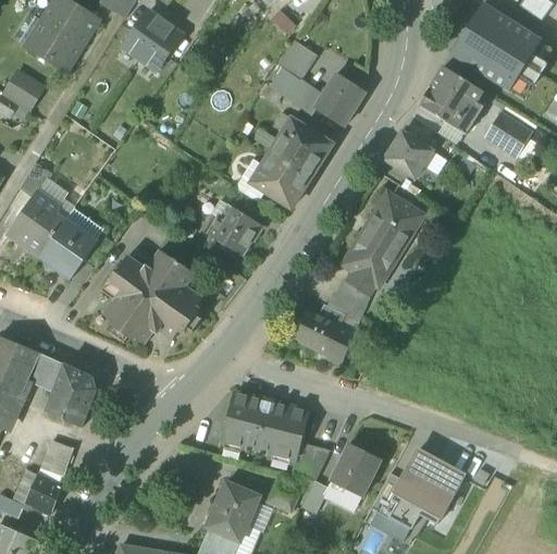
[(53,0),(41,20),(83,45),(99,19),(69,0),(53,0)]
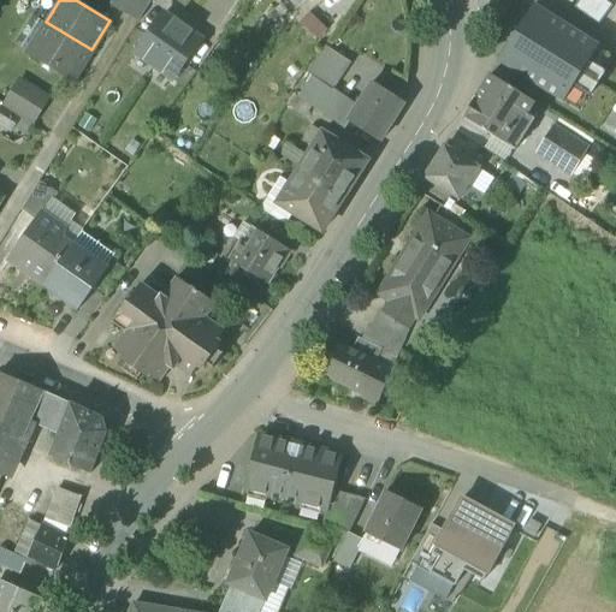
[(111,0),(110,3),(138,19),(149,0),(111,0)]
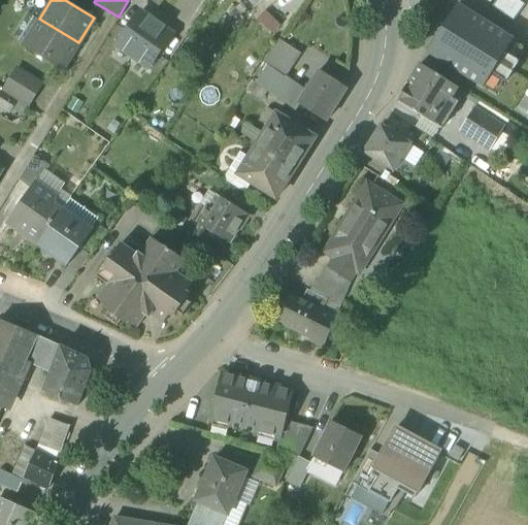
[(483,86),(492,72),(504,52),(513,37),(458,2),(427,51),(483,86)]
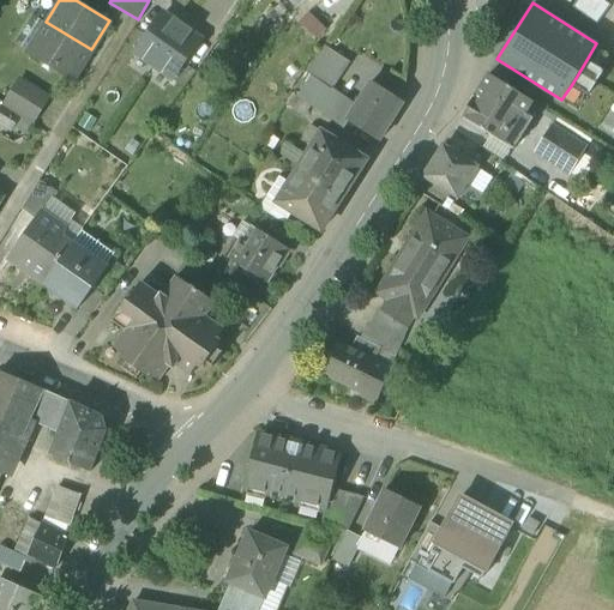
[(613,10),(608,7),(596,24),(613,36),(613,10)]
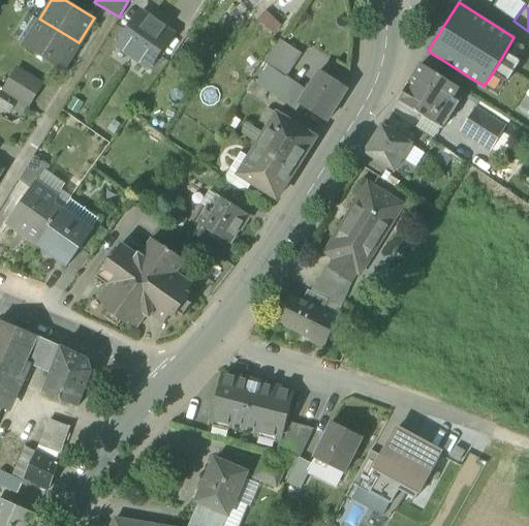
[(257,18),(274,30),(280,21),(263,8),(257,18)]
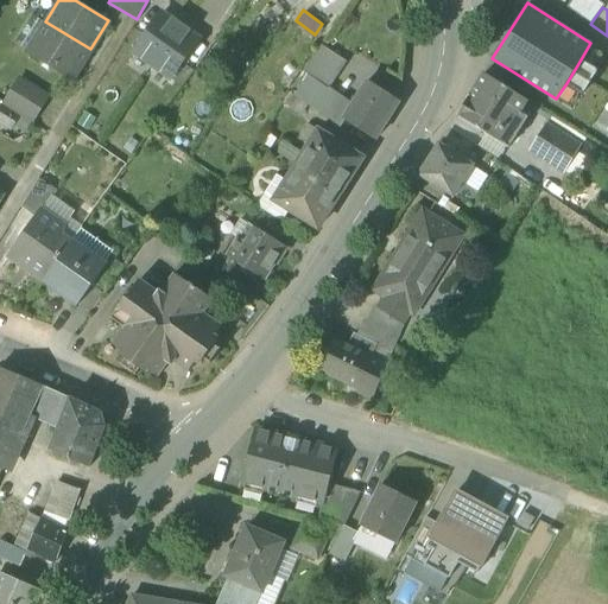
[(134,50),(152,63),(179,24),(162,11),(134,50)]
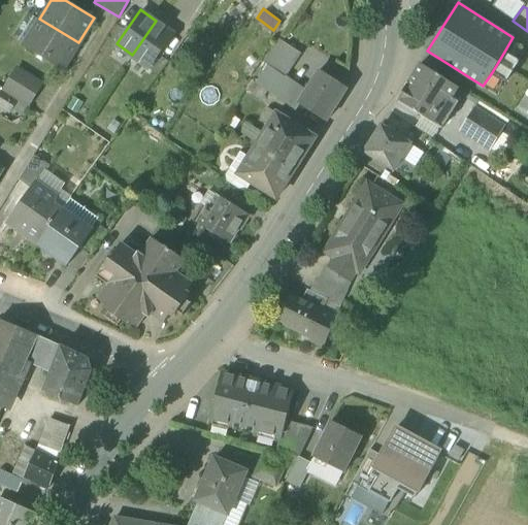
[(12,35),(25,42),(39,19),(28,11),(12,35)]
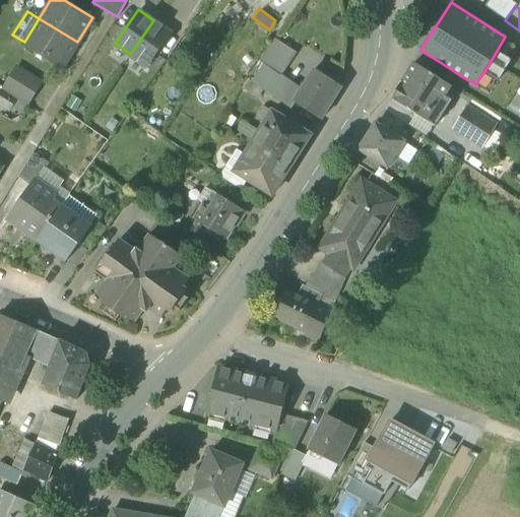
[(77,42),(39,18),(24,42),(37,50),(36,55),(41,58),(45,55),(62,66),(77,42)]
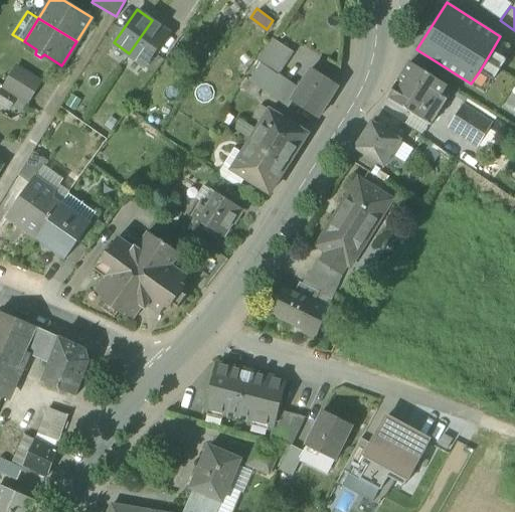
[(152,20),(129,53),(144,64),(167,31),(152,20)]
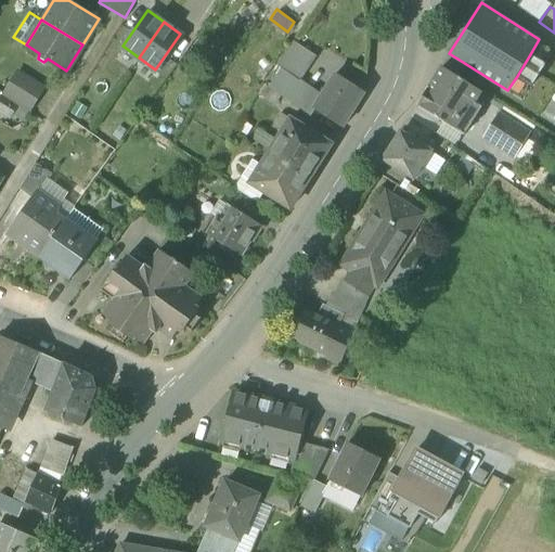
[(296,77),(298,79),(299,78),(314,54),(293,40),(276,64),(282,67),(296,77)]
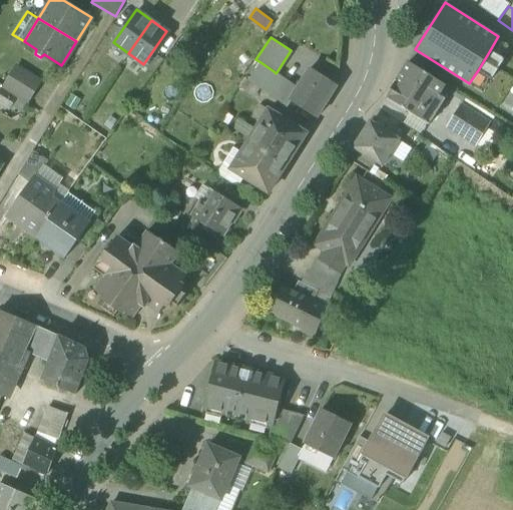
[(504,58),(490,50),(478,70),(491,78),(504,58)]
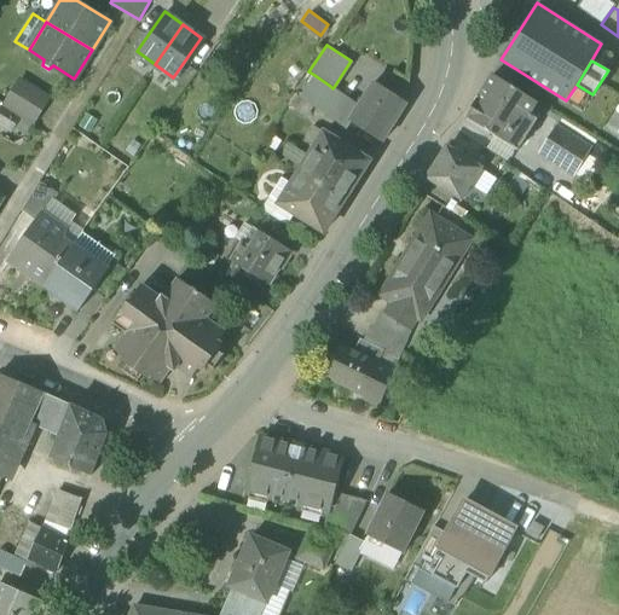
[(464,116),(515,149),(534,119),(527,114),(536,100),(492,73),(464,116)]
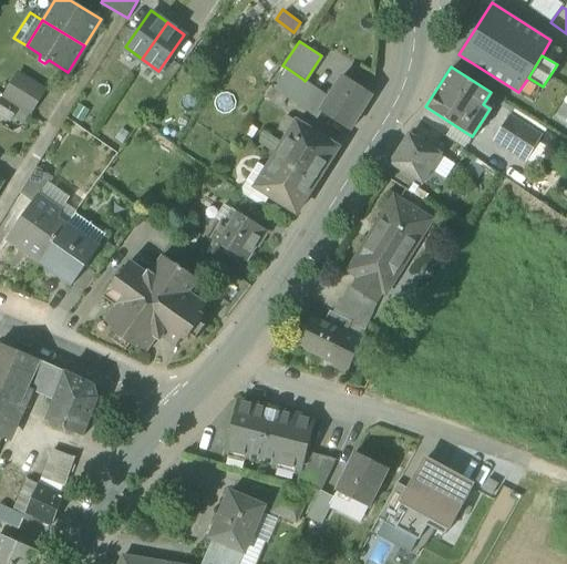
[(275,88),(288,96),(296,86),(297,86),(302,79),(288,69),(275,88)]
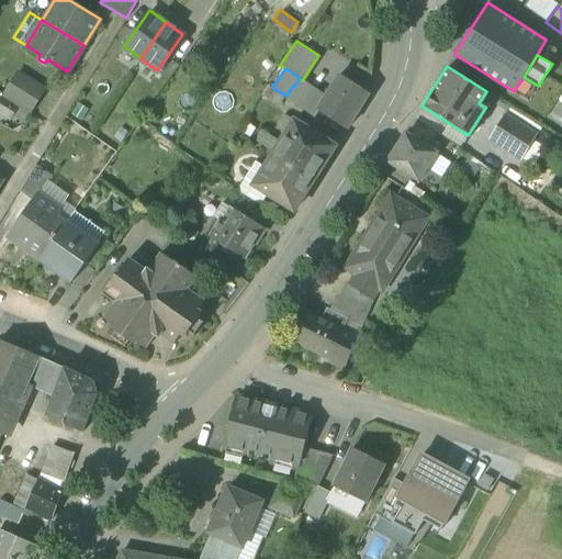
[(3,93),(30,110),(44,88),(18,71),(3,93)]
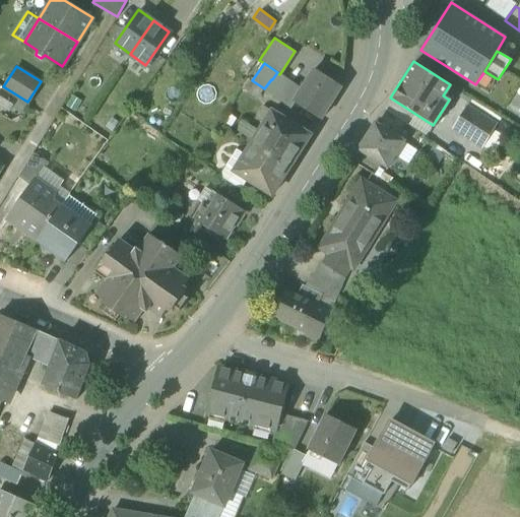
[(295,101),(320,117),(340,85),(313,68),(296,95),(293,100),(295,101)]
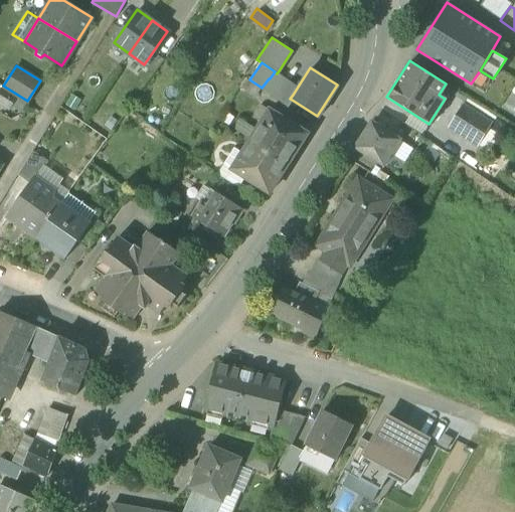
[(238,84),(260,100),(266,91),(262,88),(249,79),(244,75),(238,84)]
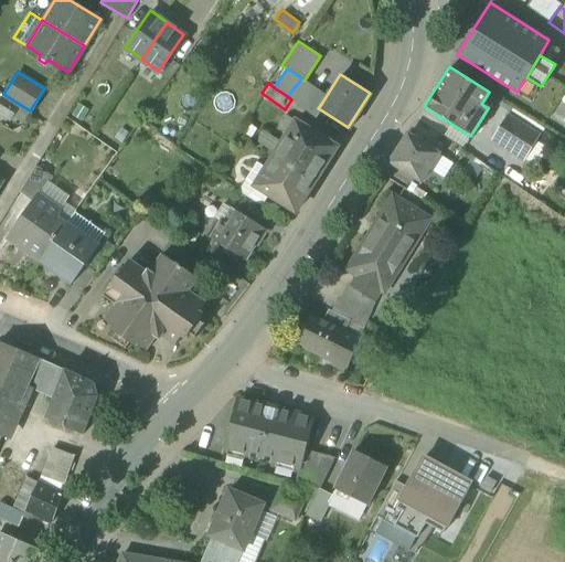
[(321,104),(296,86),(295,86),(287,96),(291,99),(315,116),(320,109),(318,108),(321,104)]
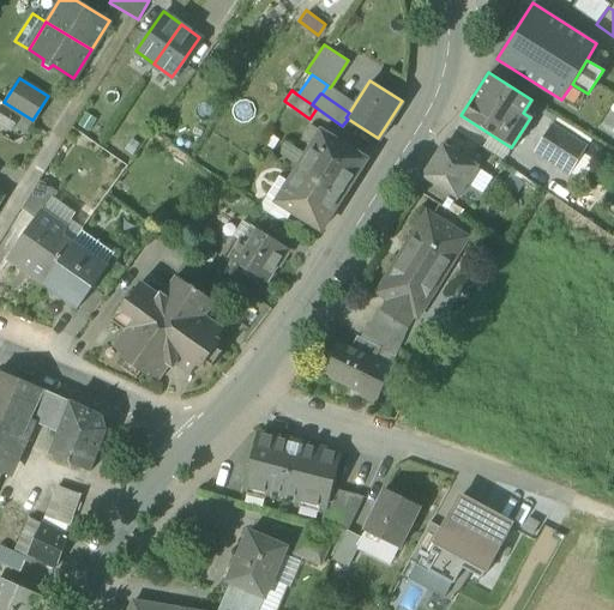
[(535,148),(571,170),(587,145),(551,122),(535,148)]
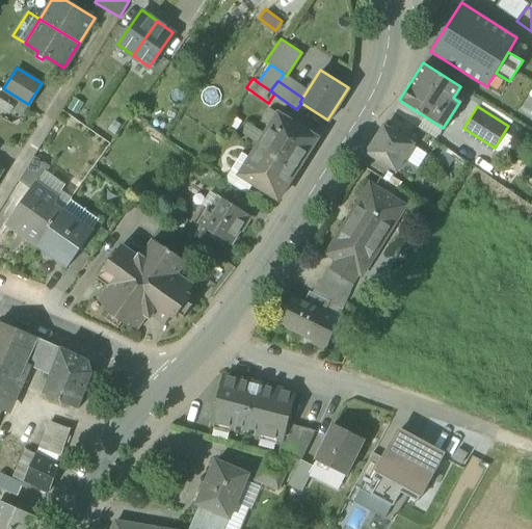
[(270,132),(262,146),(297,168),(316,138),(303,130),(304,128),(292,121),(278,112),(266,130),(270,132)]
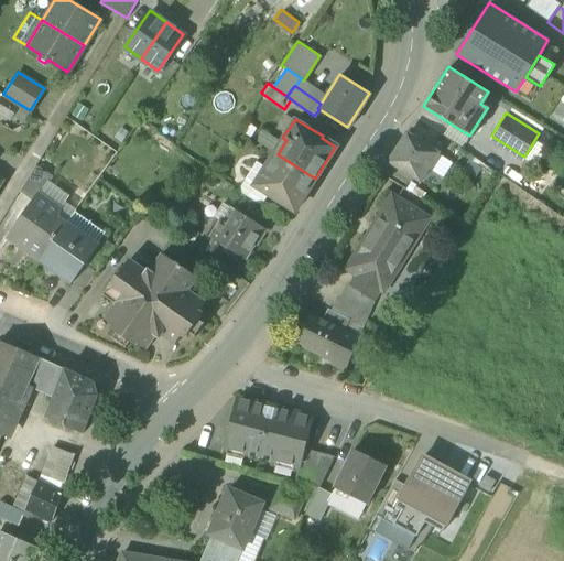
[(390,160),(421,179),(441,147),(434,142),(431,147),(421,140),(408,131),(390,160)]
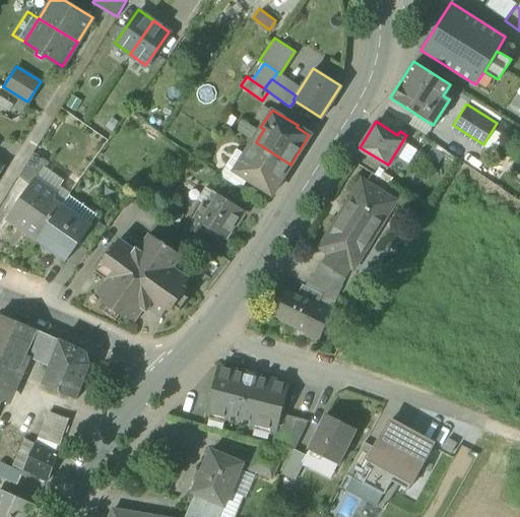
[(391,125),(388,129),(397,135),(400,131),(391,125)]
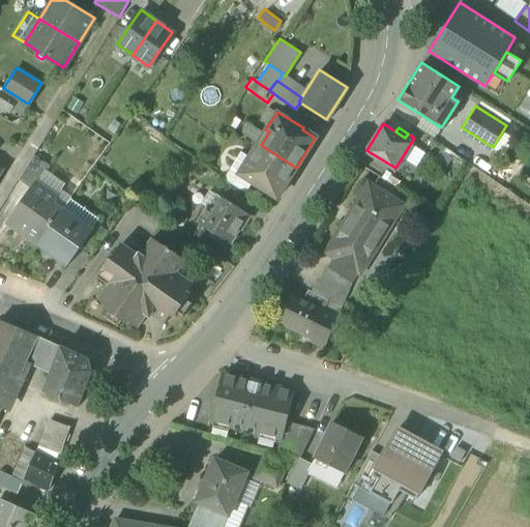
[(265,129),(258,142),(261,145),(269,132),(265,129)]
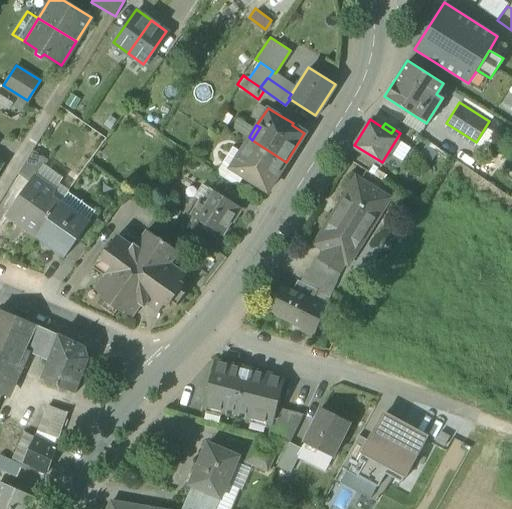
[(249,137),(241,150),(244,152),(252,140),(249,137)]
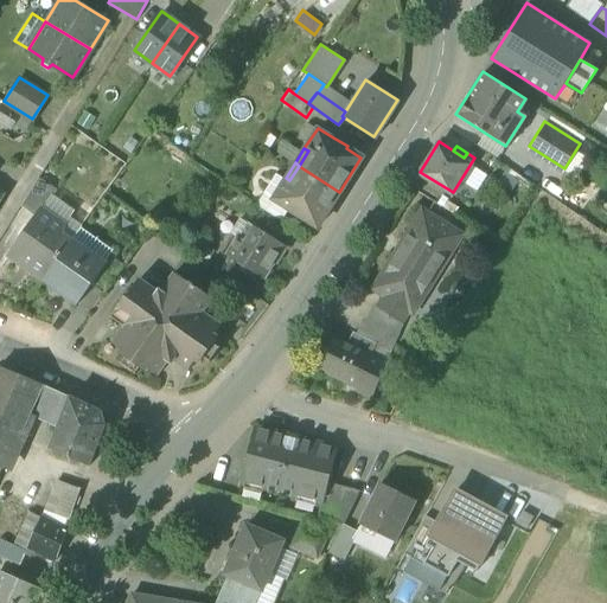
[(319,225),(339,192),(299,166),(289,180),(286,178),(273,198),(288,207),(288,209),(302,218),(304,216),(319,225)]
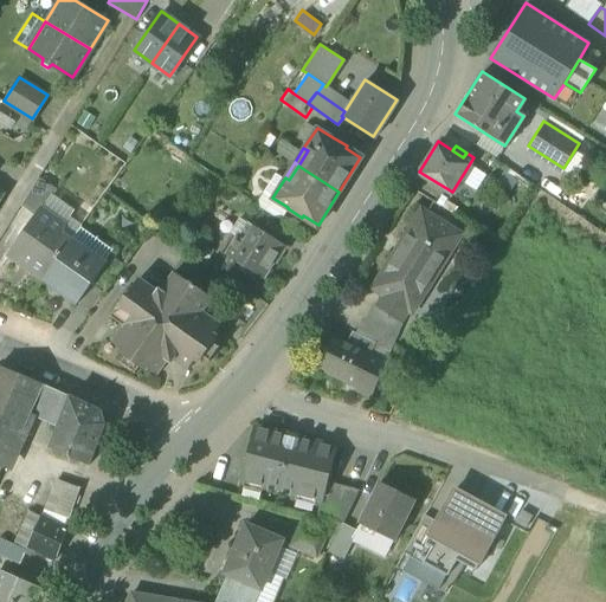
[(265,208),(281,219),(288,207),(272,198),(285,177),(276,172),(264,191),(263,192),(256,202),(265,208)]
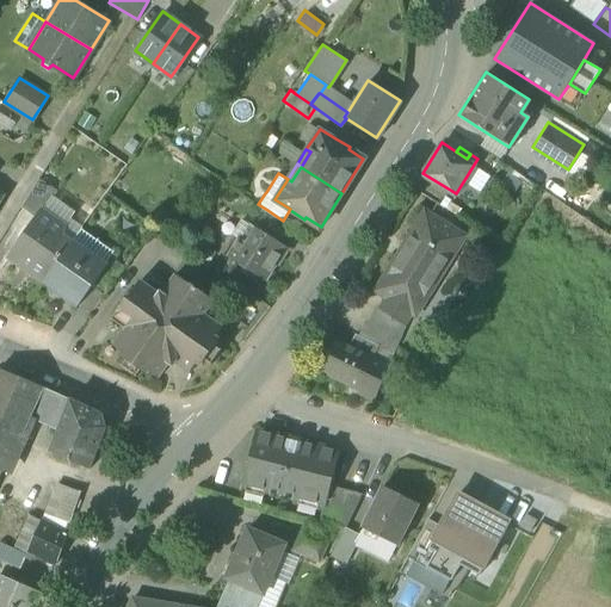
[(22,204),(37,215),(41,210),(42,211),(57,190),(38,178),(22,204)]
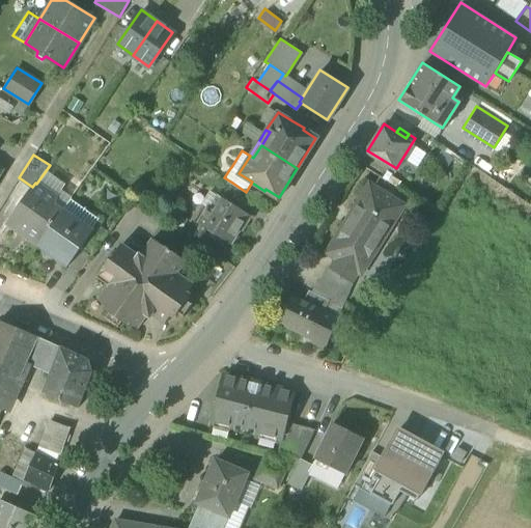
[(10,223),(38,243),(62,209),(54,203),(55,196),(36,184),(35,183),(32,187),(9,219),(10,223)]
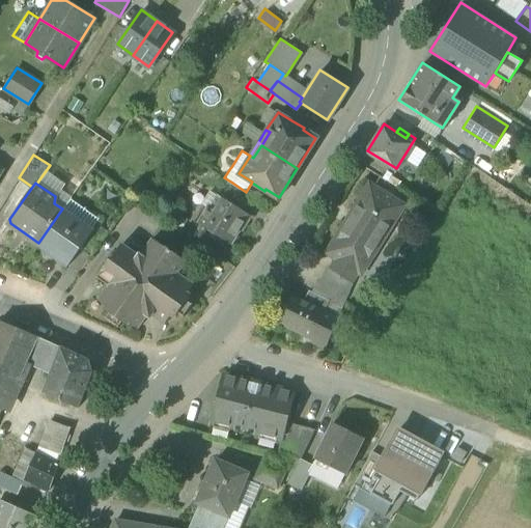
[(328,252),(337,258),(356,270),(360,273),(402,205),(370,185),(328,252)]
